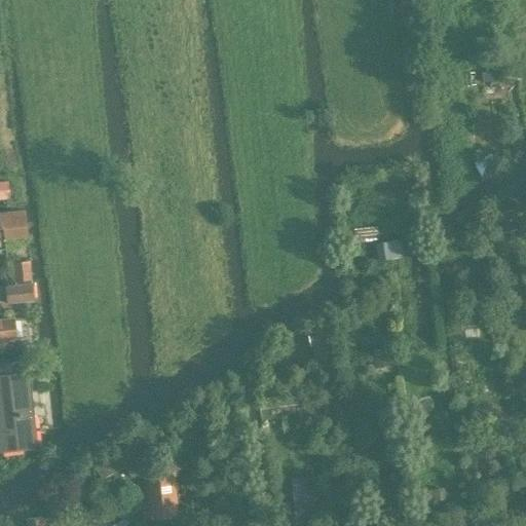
[(19,229),(25,228),(23,213),(0,215),(0,249),(5,249),(3,228),(15,227),(19,229)]
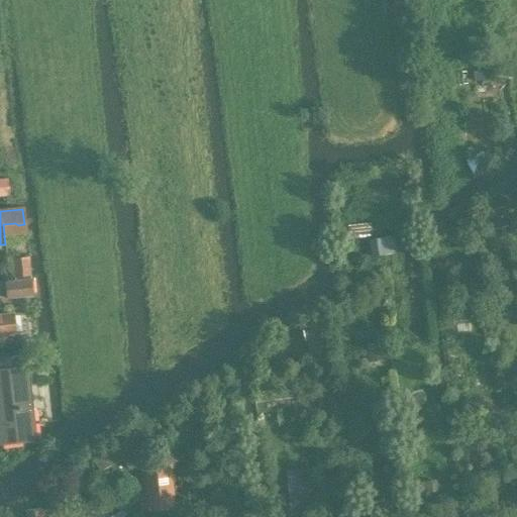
[(6,299),(33,296),(29,256),(11,259),(12,278),(14,278),(14,280),(4,282),(6,299)]
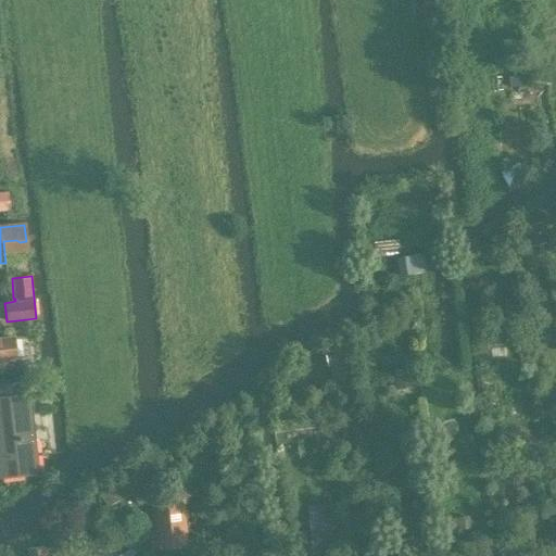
[(510,330),(485,332),(487,345),(491,345),(492,356),(506,355),(505,346),(512,346),(510,330)]
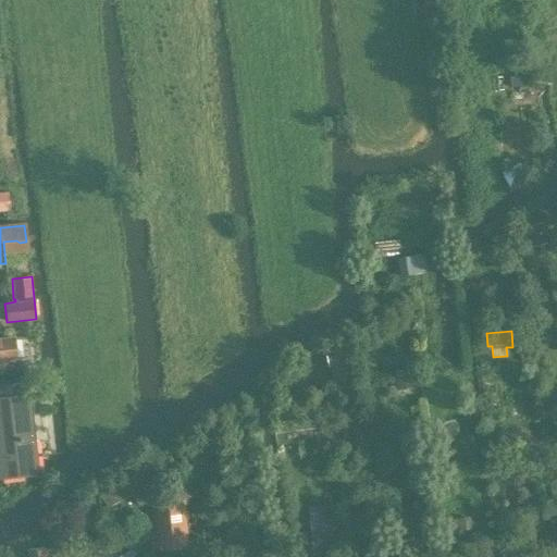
[(0,369),(4,369),(4,363),(17,361),(14,336),(0,337),(0,369)]
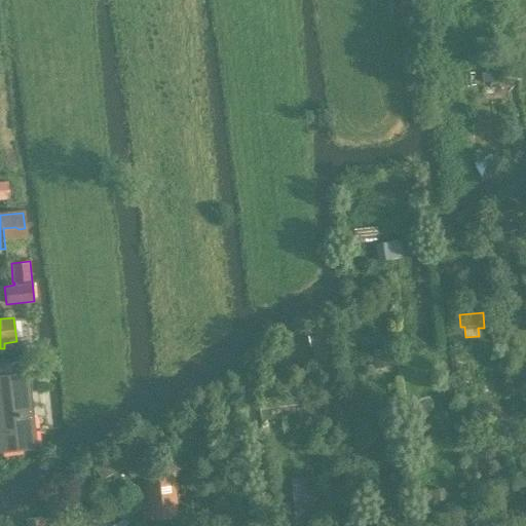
[(21,361),(0,362),(0,449),(35,446),(27,373),(22,374),(21,361)]
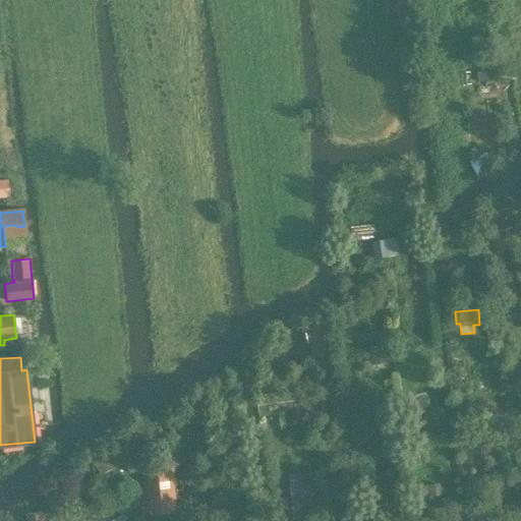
[(141,463),(146,461),(141,452),(136,454),(130,442),(95,461),(101,473),(123,462),(128,472),(142,465),(141,463)]
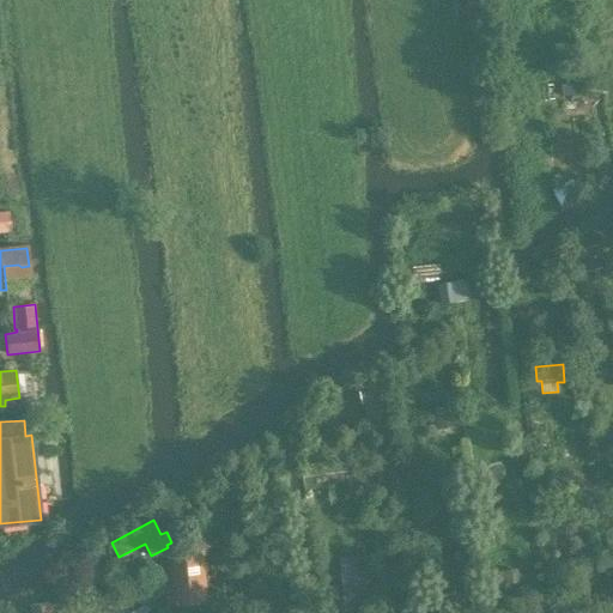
[(207,602),(204,556),(168,558),(170,584),(164,584),(167,606),(207,602)]
